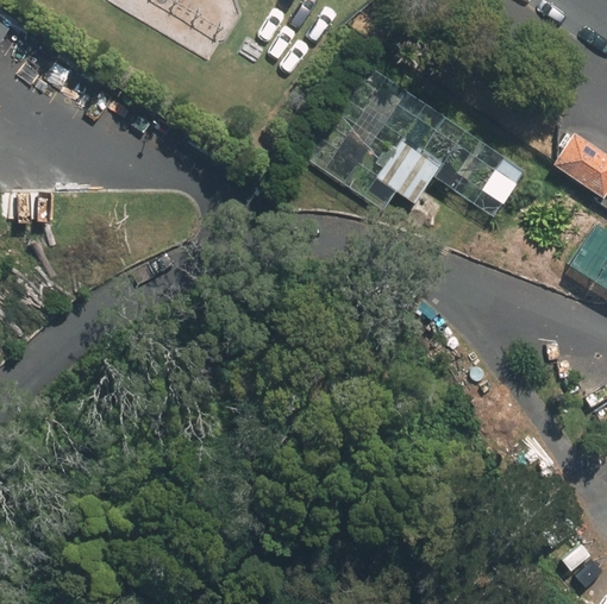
[(0,46),(12,29),(0,21),(0,46)]
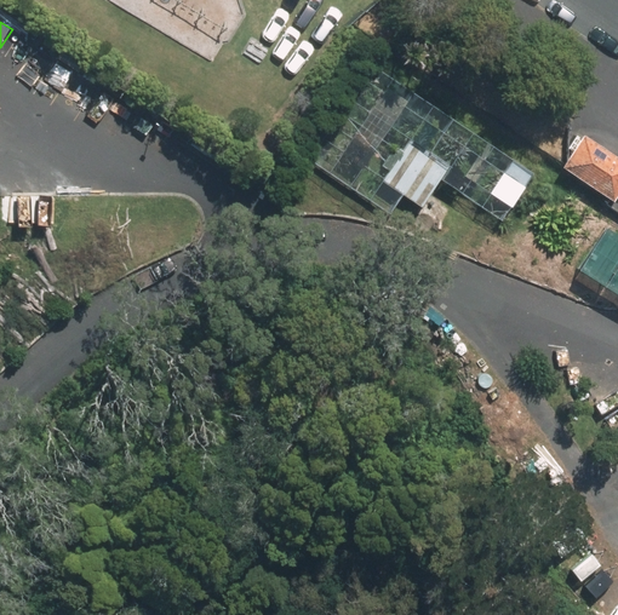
[(617,156),(585,136),(564,167),(614,202),(617,196),(617,156)]
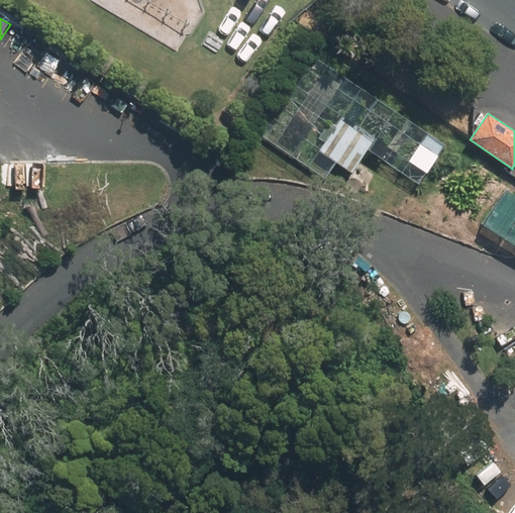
[(442,145),(406,120),(380,160),(415,184),(442,145)]
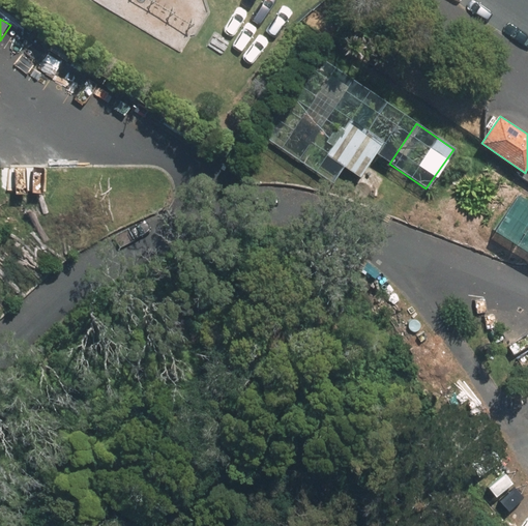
[(349,133),(329,156),(359,180),(356,184),(373,198),(386,181),(368,166),(376,154),(349,133)]
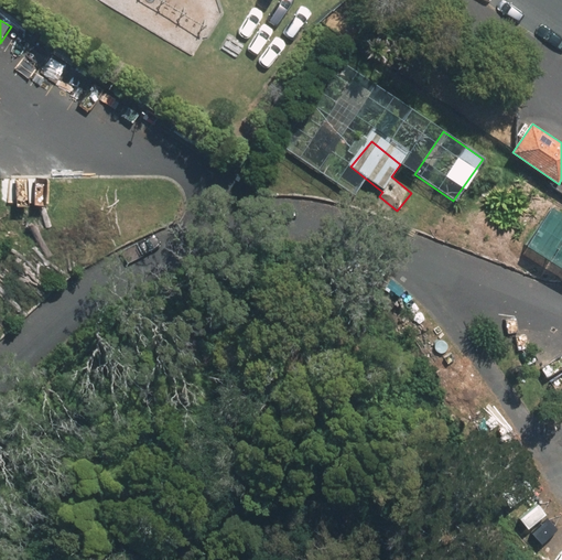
[(561,208),(554,204),(527,247),(561,268),(561,208)]
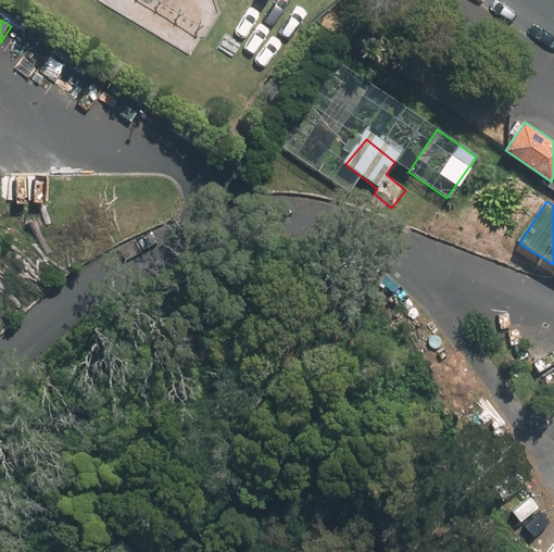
[(553,551),(553,532),(538,548),(541,551),(553,551)]
